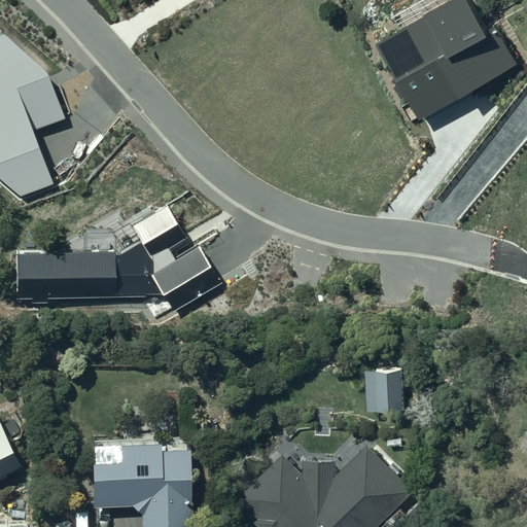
[(470,0),(455,0),(376,44),(419,121),(518,64),(495,26),(488,30),(470,0)]
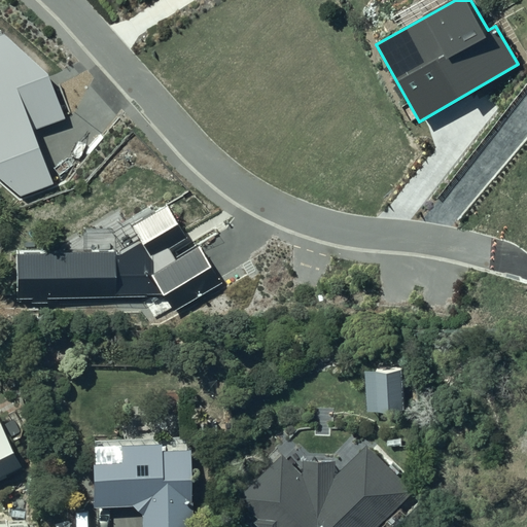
[(1,31),(0,31),(0,178),(20,197),(55,184),(34,131),(67,118),(48,75),(1,31)]
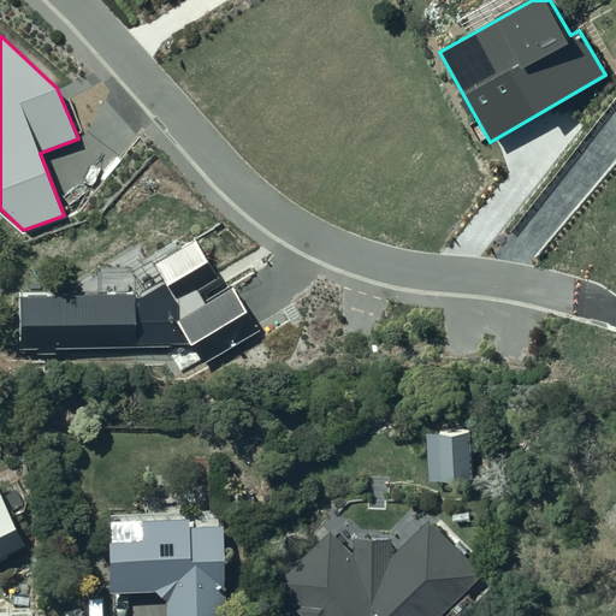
[(141,295),(21,296),(21,351),(191,347),(203,365),(260,330),(232,288),(206,304),(197,291),(219,278),(196,241),(155,265),(165,283),(141,295)]
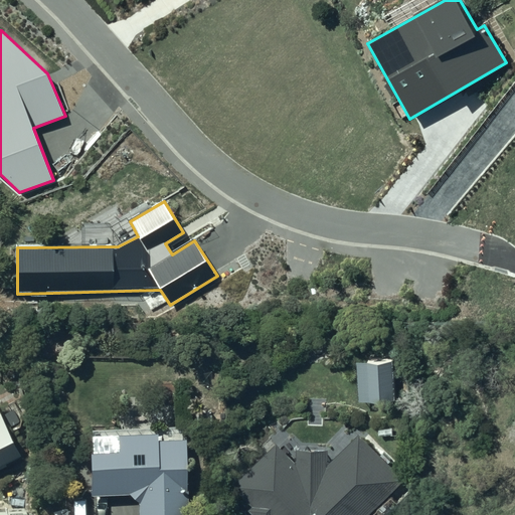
[(392,357),(358,358),(360,402),(394,401),(392,357)]
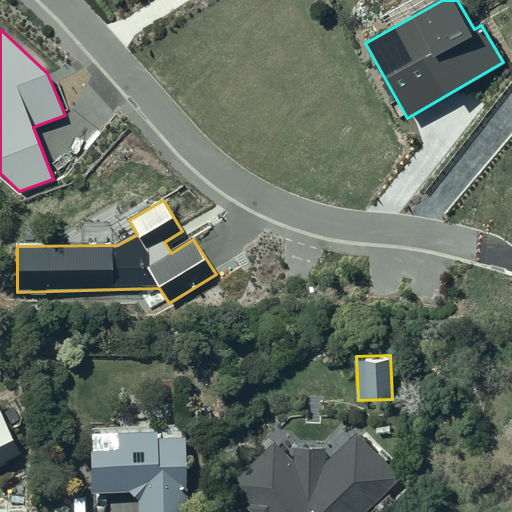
[(0,464),(28,453),(5,395),(0,397),(0,464)]
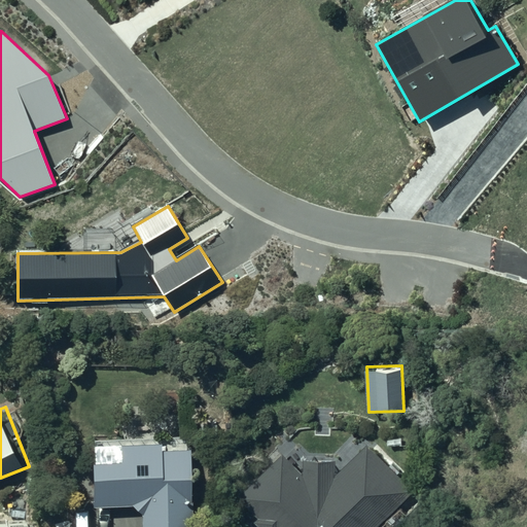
[(103,451),(103,501),(148,501),(147,526),(200,526),(201,444),(174,444),(174,433),(130,433),(130,451),(103,451)]
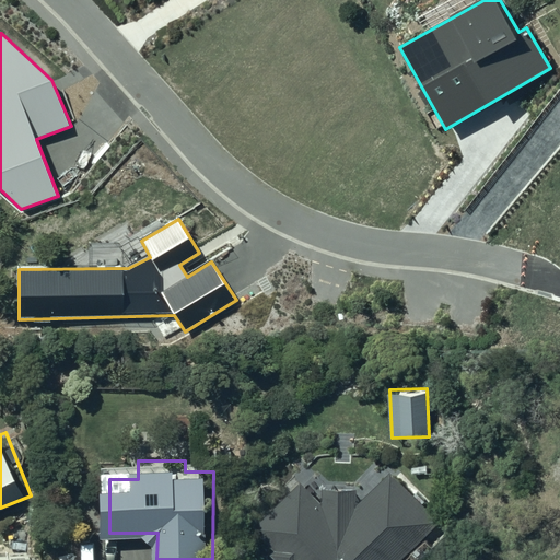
[(287,559),(288,559),(435,559),(455,537),(368,463),(287,559)]
